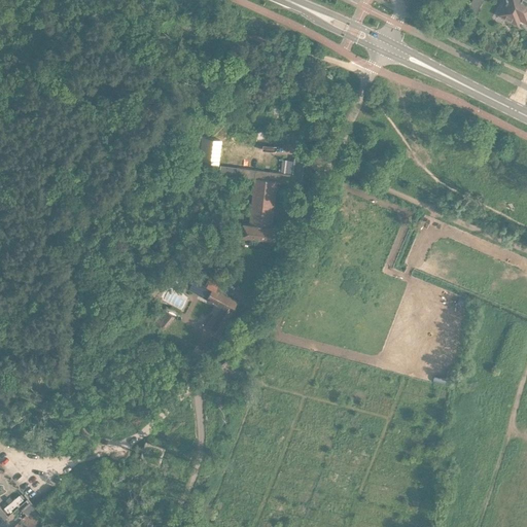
[(477,11),(483,0),(471,0),(468,6),(477,11)]
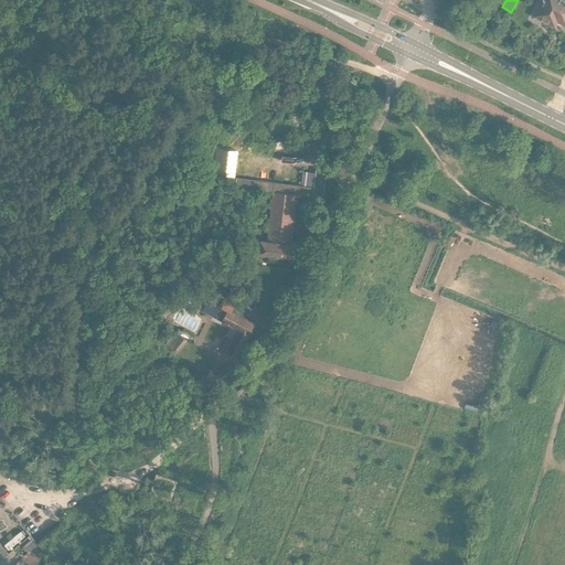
[(564,20),(564,0),(540,0),(542,1),(536,12),(537,11),(543,14),(541,18),(554,25),(558,17),(564,20)]
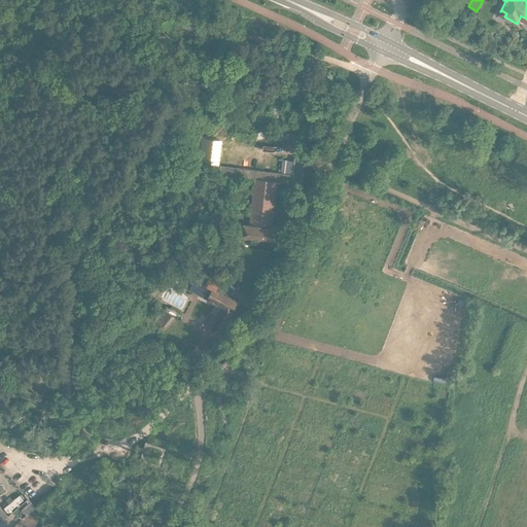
[(219,140),(200,138),(194,162),(216,165),(219,140)]
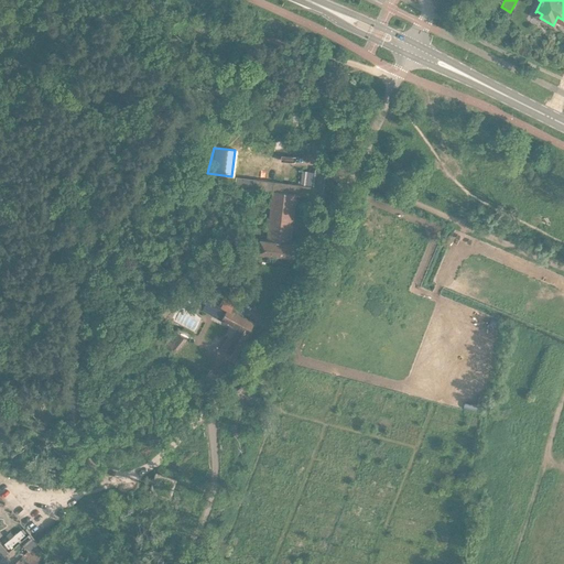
[(315,172),(313,185),(323,187),(325,170),(315,169),(315,172)]
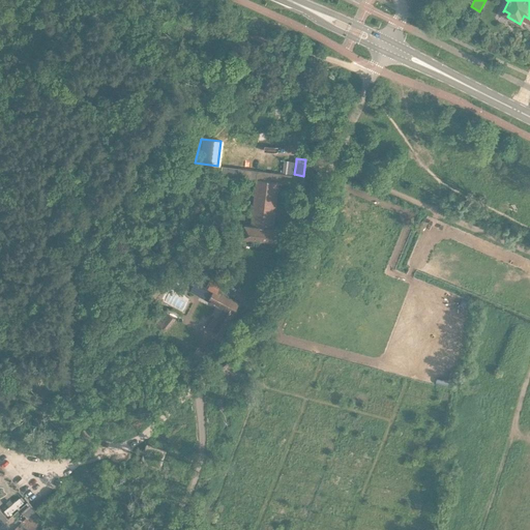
[(222,166),(221,176),(239,178),(240,169),(222,166)]
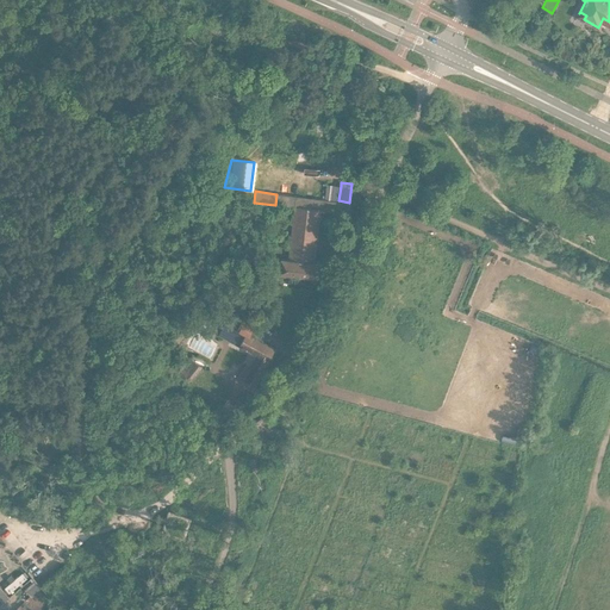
[(321,210),(348,213),(349,203),(338,200),(277,194),(275,205),(294,206),(288,259),(281,259),(280,273),(319,277),(321,263),(315,262),(321,210)]
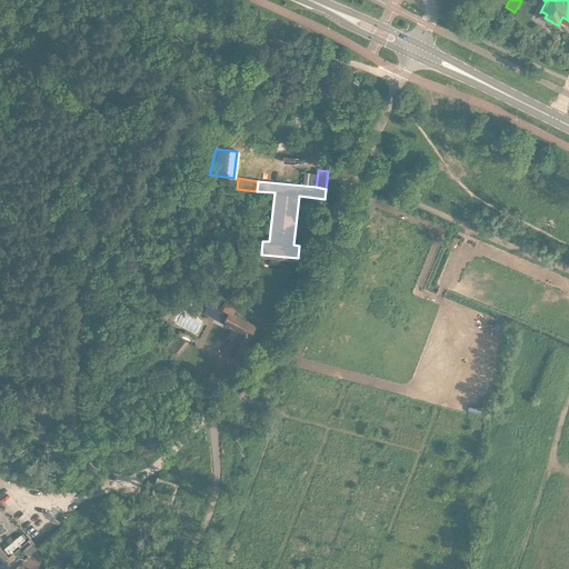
[(240,263),(249,265),(248,271),(257,272),(258,260),(241,258),(240,263)]
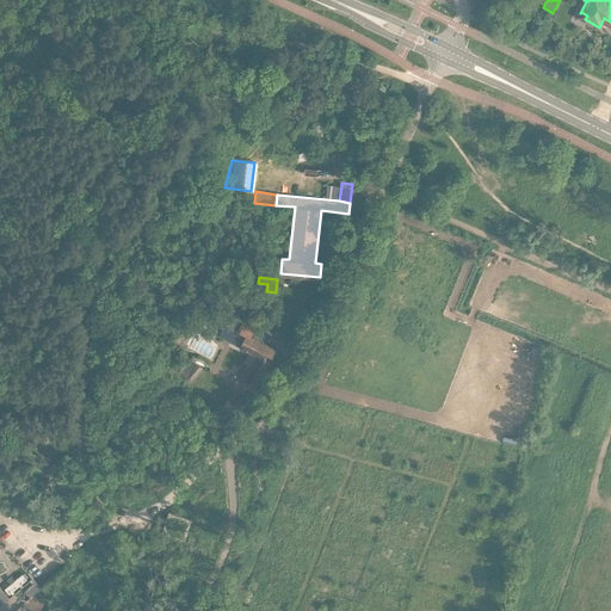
[(258,355),(254,363),(265,369),(269,360),(270,360),(275,350),(252,338),(258,326),(244,319),(238,329),(246,334),(244,339),(247,340),(244,346),(258,355)]
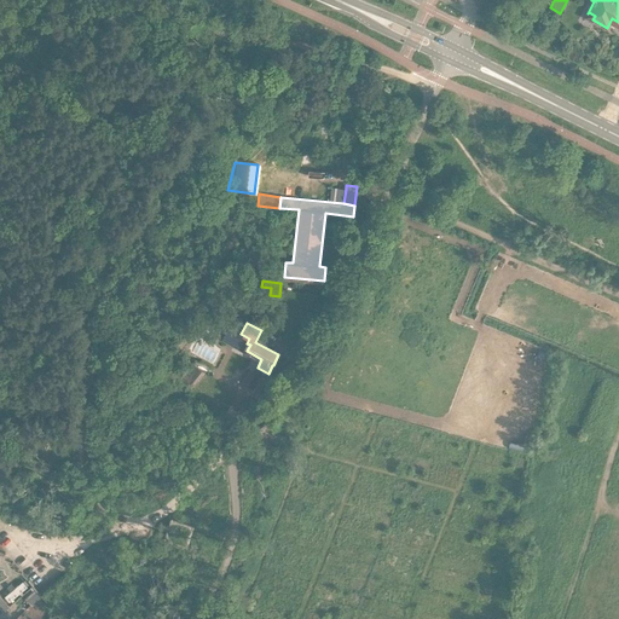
[(259,392),(268,374),(258,368),(255,371),(253,370),(250,374),(247,372),(242,383),(259,392)]
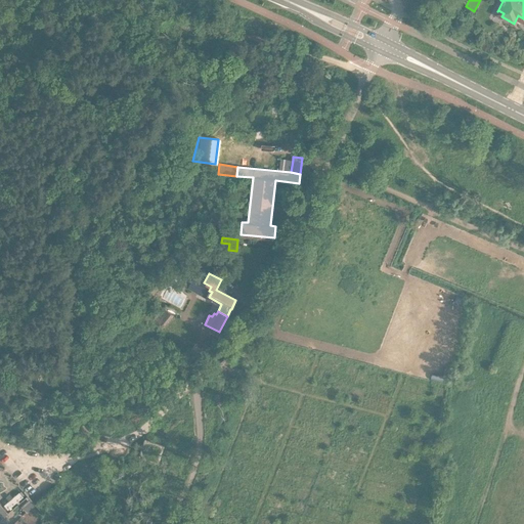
[(216,340),(210,337),(206,344),(213,347),(216,340)]
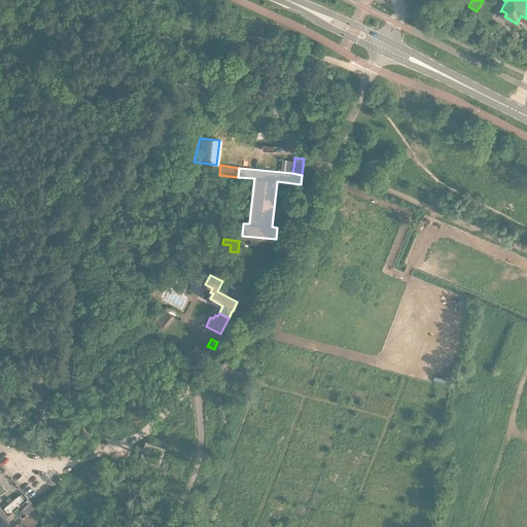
[(202,361),(189,353),(185,359),(198,367),(202,361)]
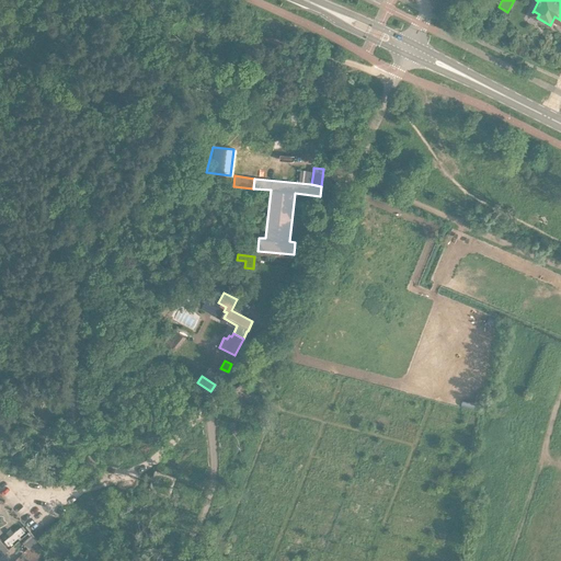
[(170,496),(176,477),(153,469),(151,477),(150,476),(150,478),(147,489),(170,496)]
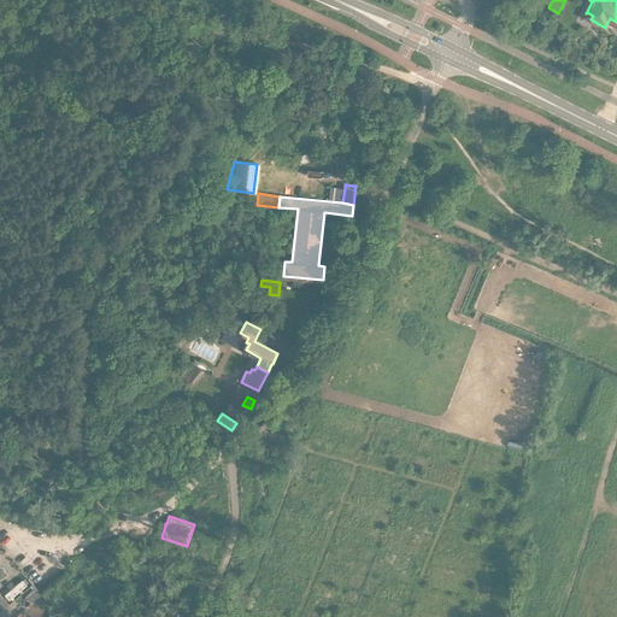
[(23,576),(4,591),(10,598),(28,585),(23,576)]
